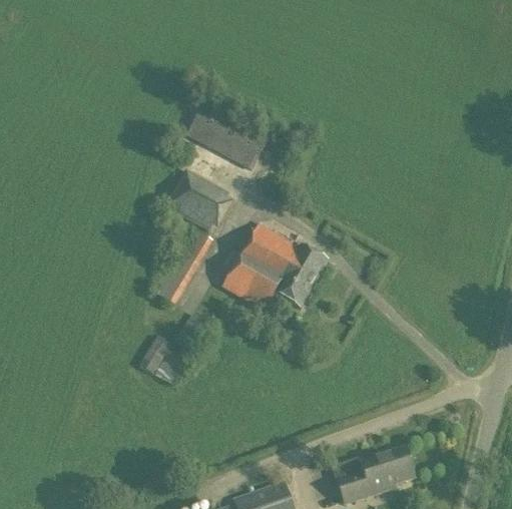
[(252,169),(273,132),(205,97),(186,134),(252,169)]
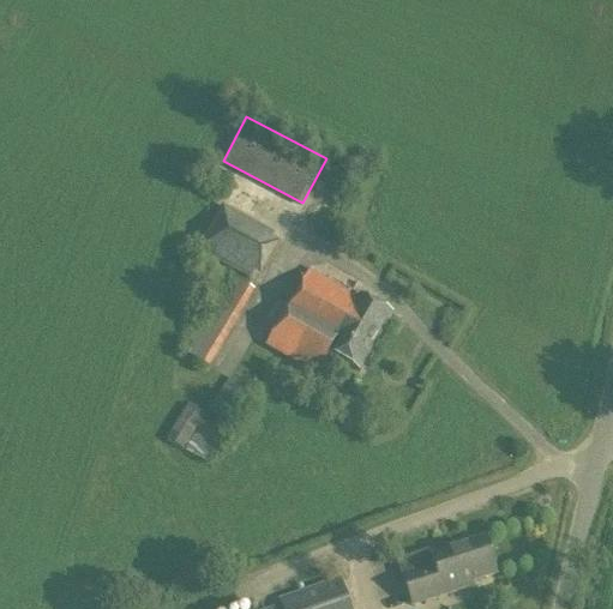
[(259,273),(277,240),(271,236),(275,229),(222,200),(197,246),(250,275),(253,270),(259,273)]
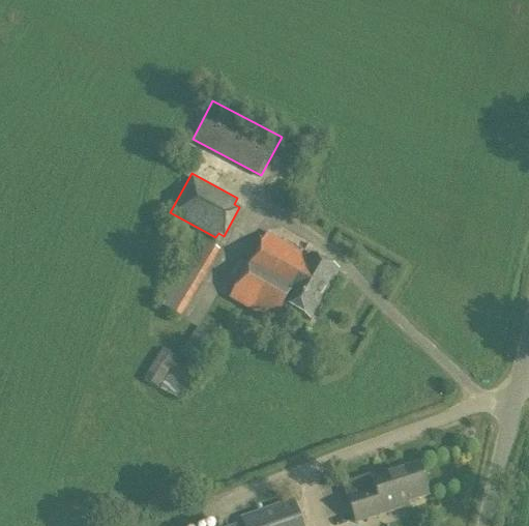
[(311,318),(339,269),(269,229),(229,296),(272,321),(283,301),(311,318)]
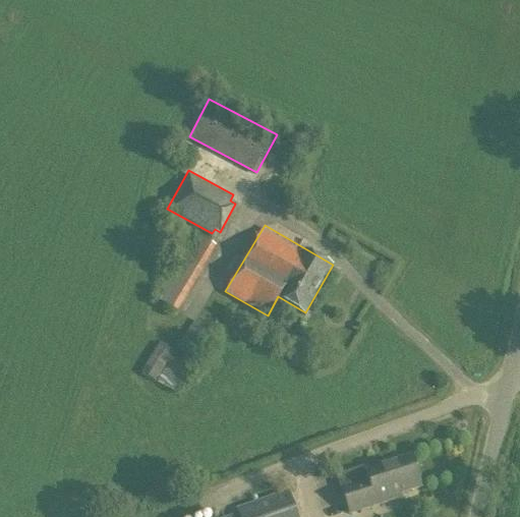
[(177,308),(216,243),(193,230),(156,295),(177,308)]
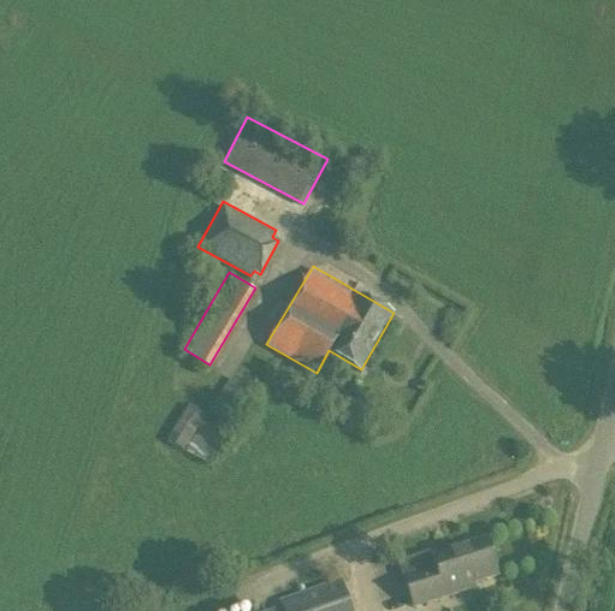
[(231,422),(253,389),(231,374),(210,408),(231,422)]
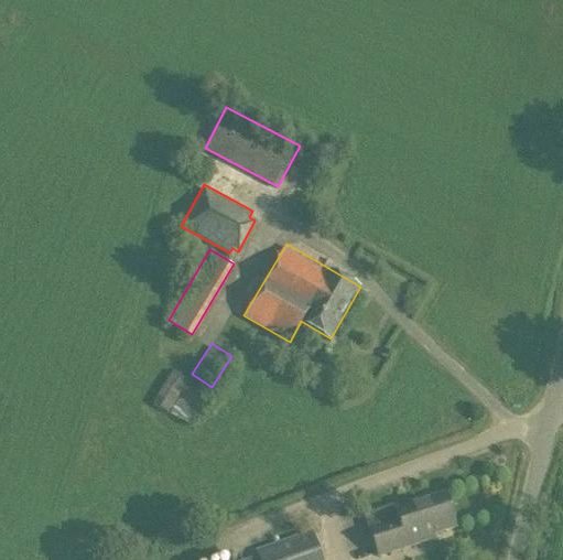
[(168,410),(190,378),(174,368),(152,400),(168,410)]
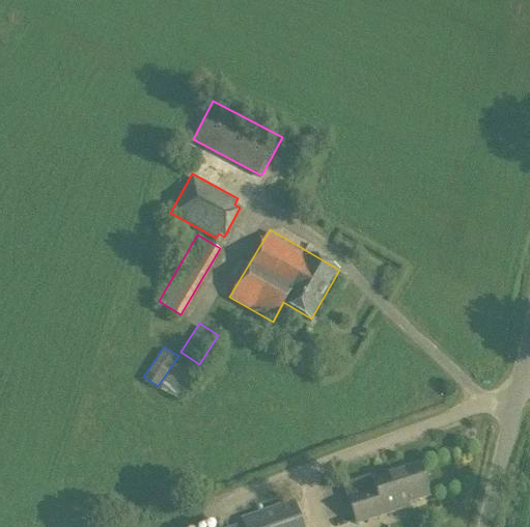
[(176,397),(194,371),(176,360),(160,387),(176,397)]
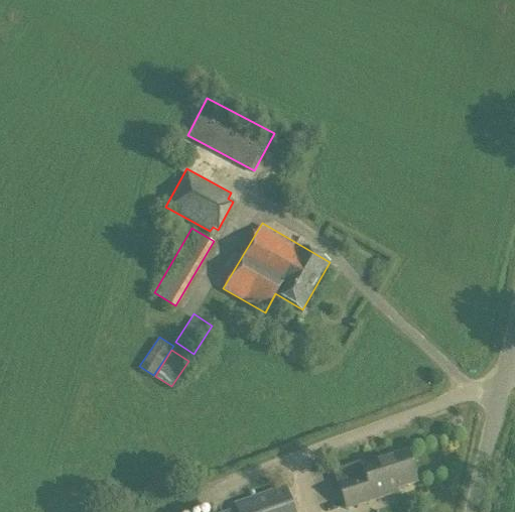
[(347,506),(417,482),(407,450),(362,464),(364,470),(338,479),(347,506)]
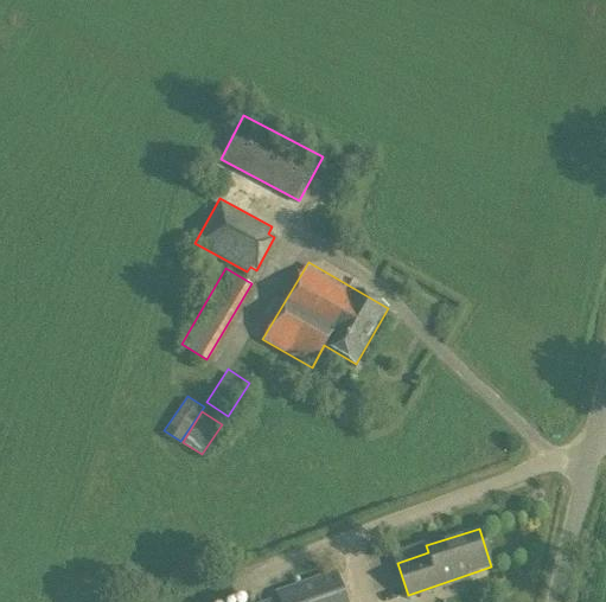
[(346,601),(335,569),(276,589),(279,595),(257,601),(346,601)]
